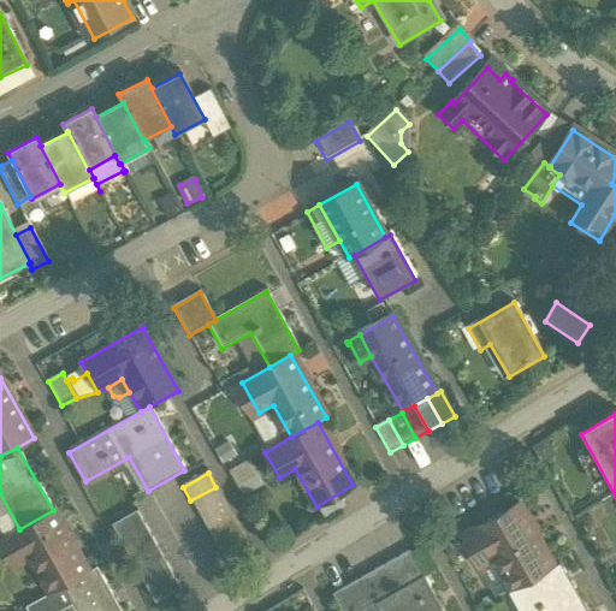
[(215,487),(190,500),(197,514),(223,499),(215,487)]
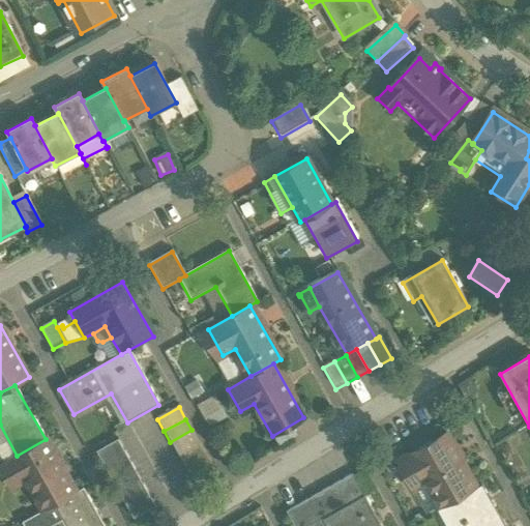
[(192,430),(170,442),(176,453),(198,441),(192,430)]
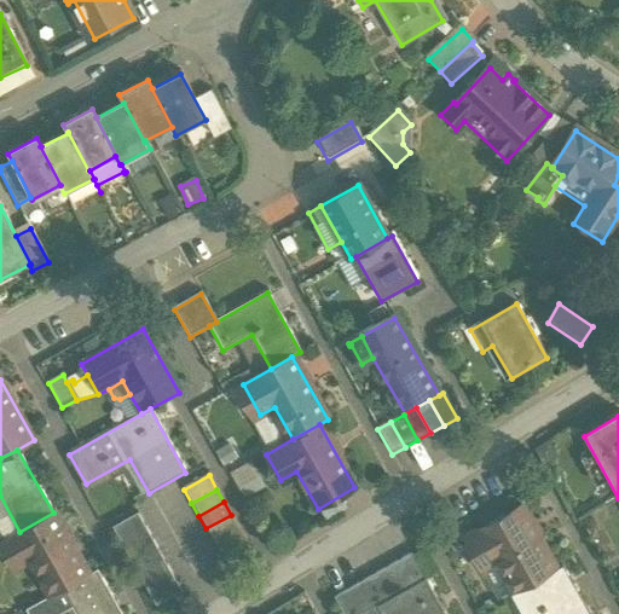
[(556,571),(521,509),(464,540),(475,560),(495,550),(519,592),(556,571)]
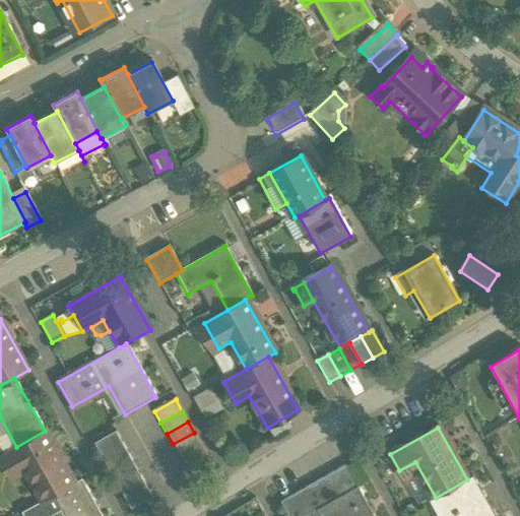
[(74,484),(45,431),(16,447),(13,448),(44,502),(52,497),(74,484)]
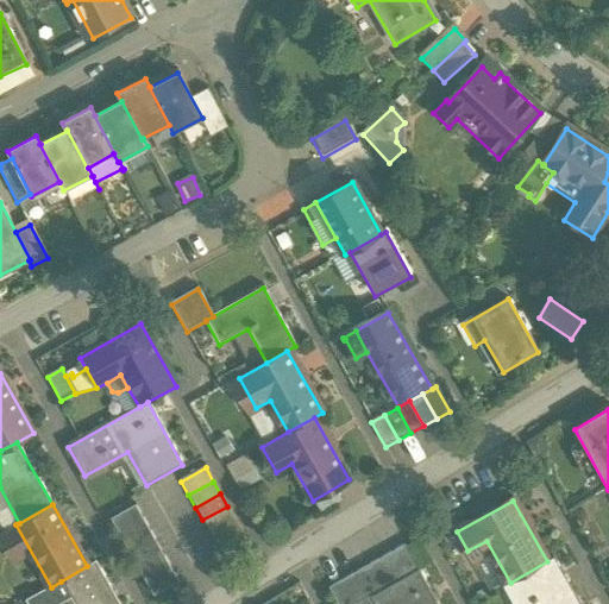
[(227,507),(202,520),(209,533),(234,518),(227,507)]
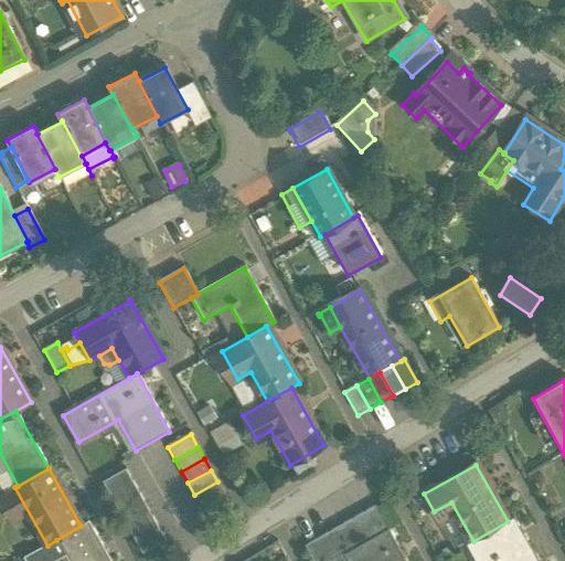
[(126,472),(103,484),(109,497),(132,484),(126,472)]
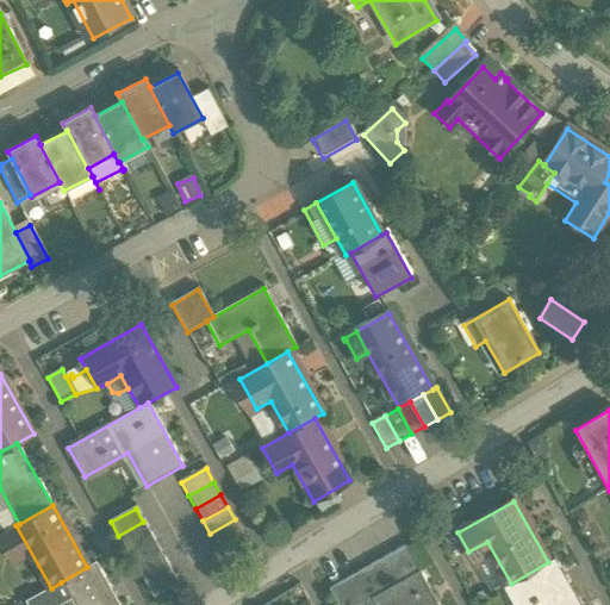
[(235,519),(210,534),(217,546),(242,531),(235,519)]
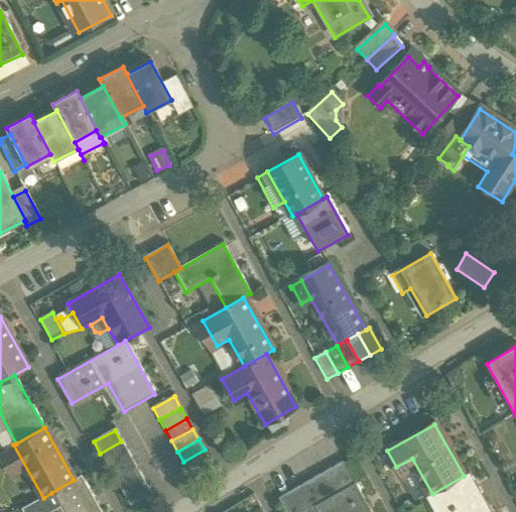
[(121,441),(100,454),(106,464),(127,452),(121,441)]
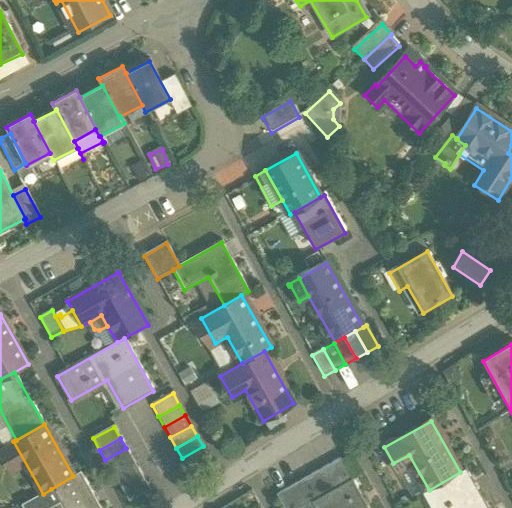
[(203,446),(182,458),(188,469),(209,458),(203,446)]
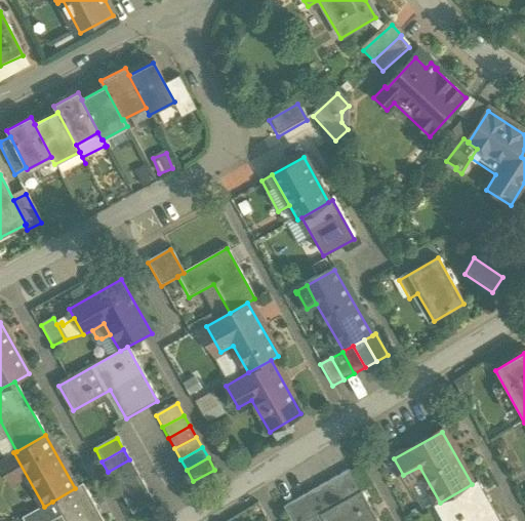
[(129,459),(108,472),(114,483),(135,471),(129,459)]
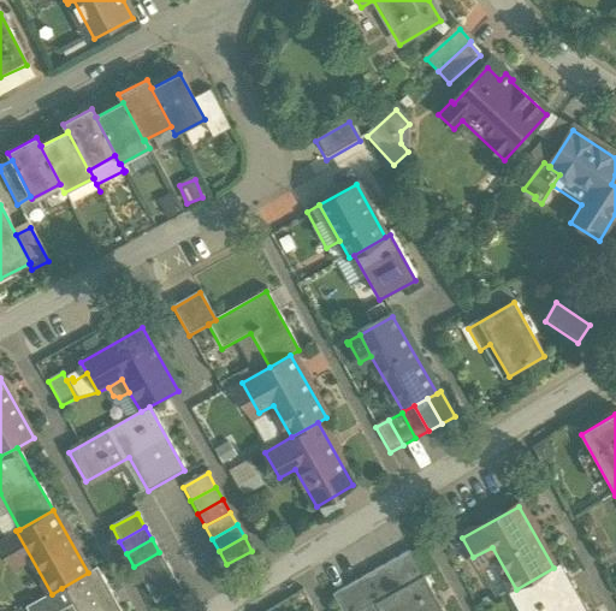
[(159,552),(134,567),(141,579),(166,564),(159,552)]
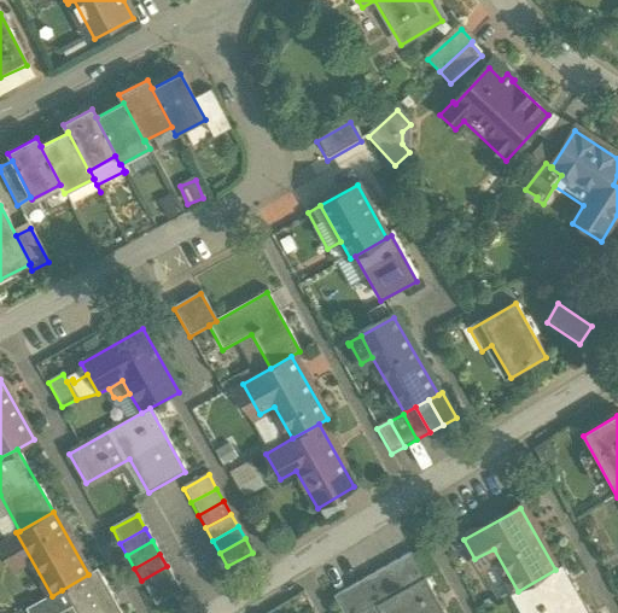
[(412,554),(397,561),(412,587),(425,579),(412,554)]
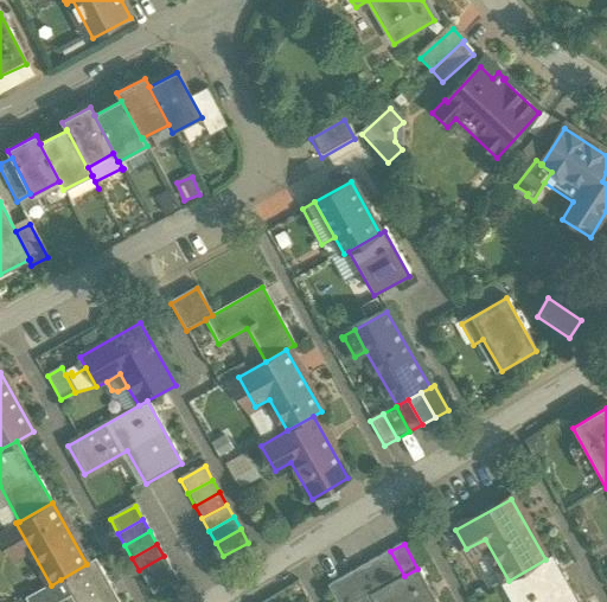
[(404,576),(390,551),(378,558),(393,583),(404,576)]
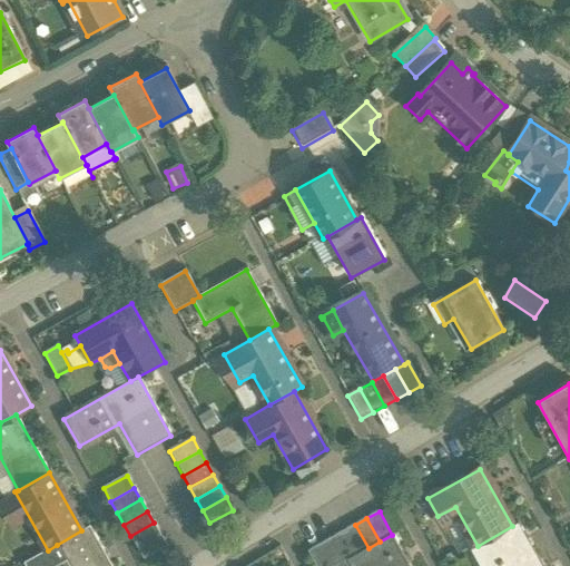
[(154,523),(130,536),(137,547),(159,535),(154,523)]
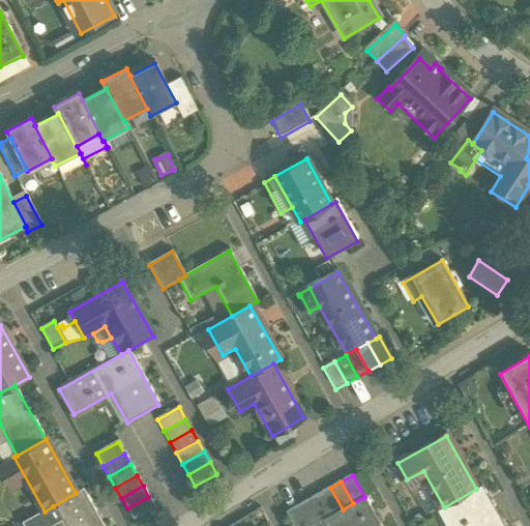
[(491,510),(487,503),(490,501),(481,487),(476,489),(444,507),(437,512),(445,525),(462,525),(504,525),(494,508),(491,510)]
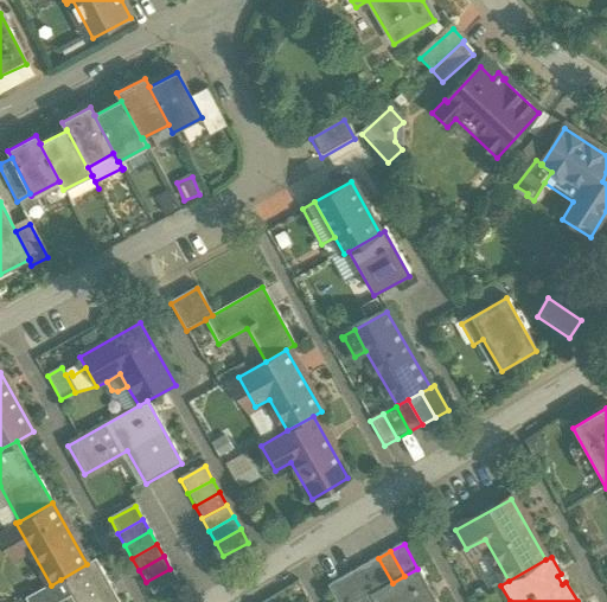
[(393,583),(378,558),(365,565),(379,590),(393,583)]
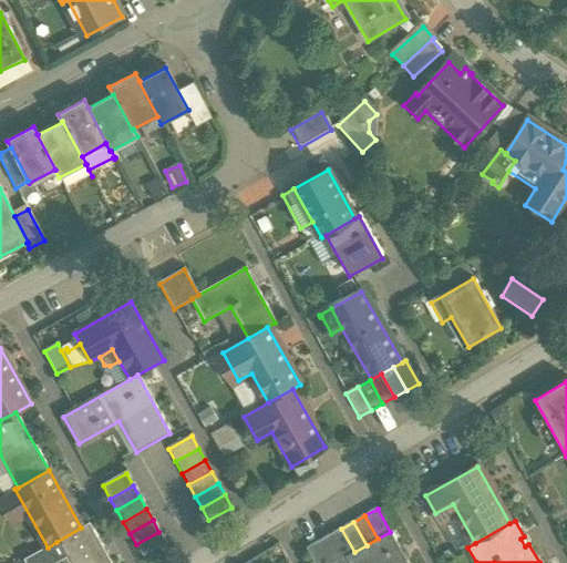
[(81,528),(57,542),(65,559),(68,562),(110,562),(89,524),(81,528)]
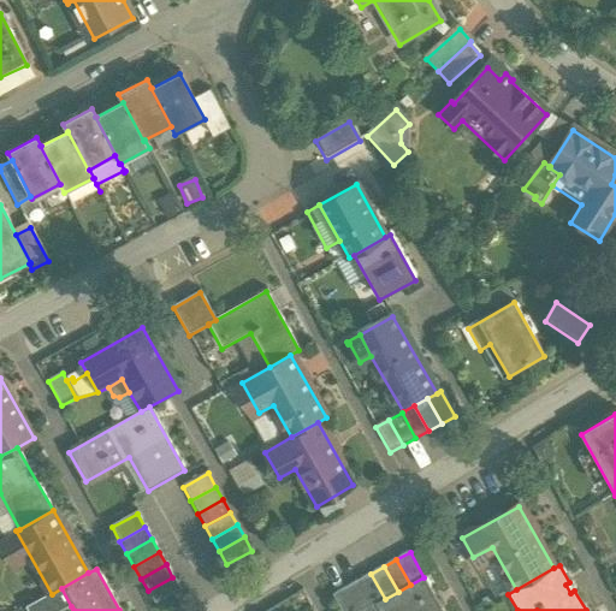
[(385,599),(371,574),(359,581),(373,606),(375,605),(385,599)]
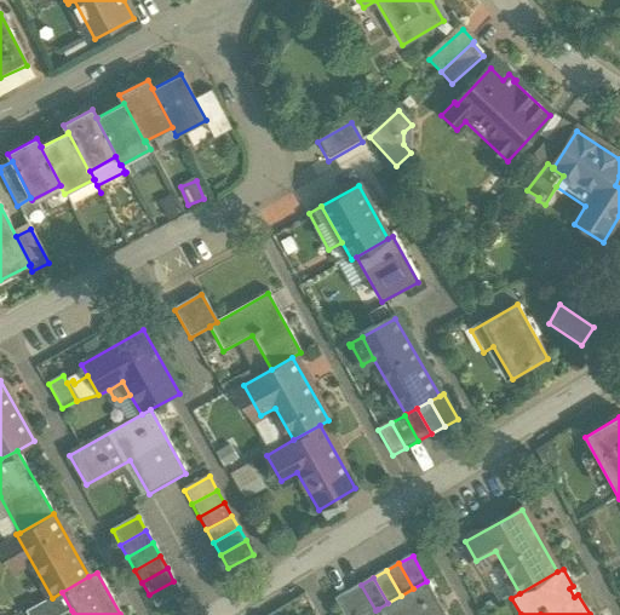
[(173,581),(149,595),(156,609),(182,595),(173,581)]
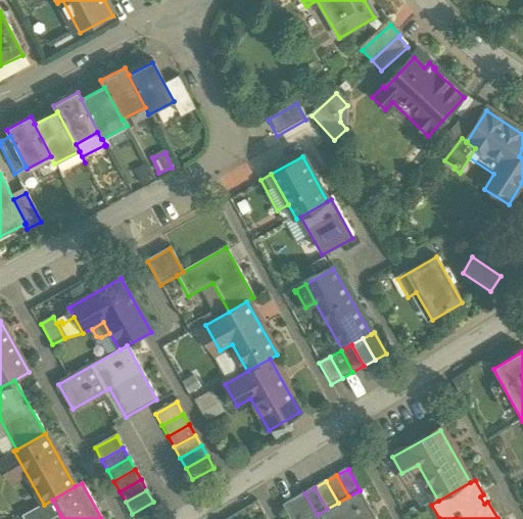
[(376,518),(360,490),(348,497),(338,503),(327,509),(319,514),(321,518),(376,518)]
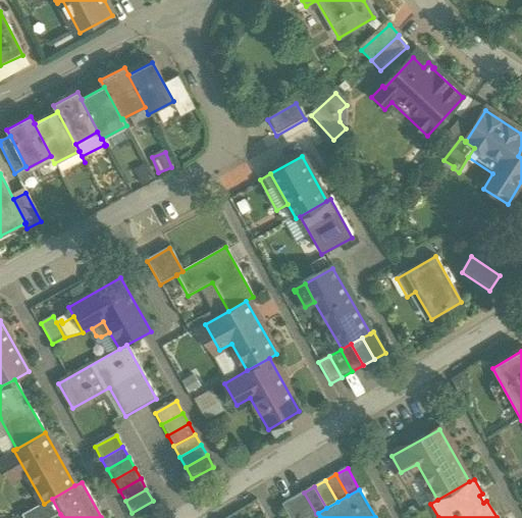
[(316,514),(304,493),(294,499),(303,517),(310,517),(316,514)]
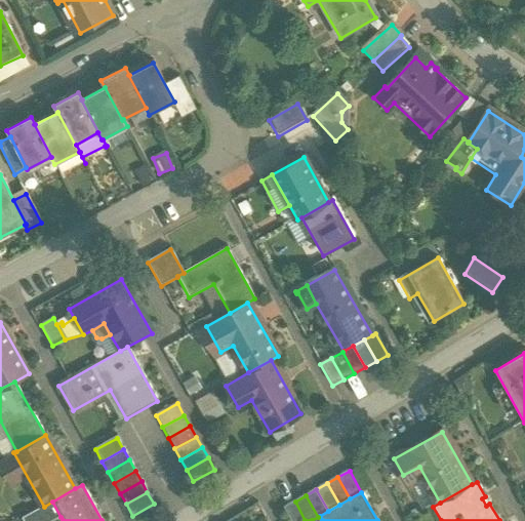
[(44,507),(22,519),(23,520),(54,520),(61,517),(52,502),(44,507)]
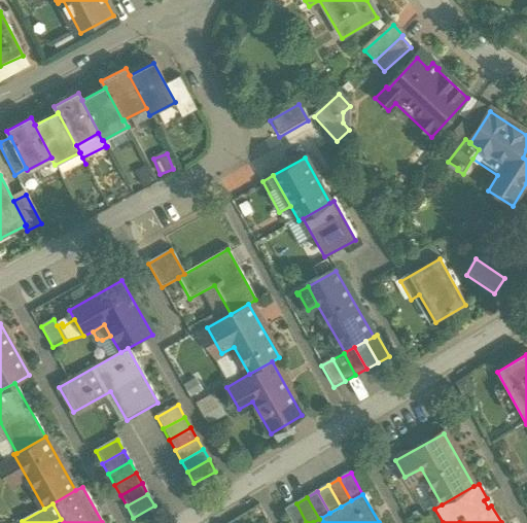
[(296,503),(284,510),(291,522),(306,522),(296,503)]
